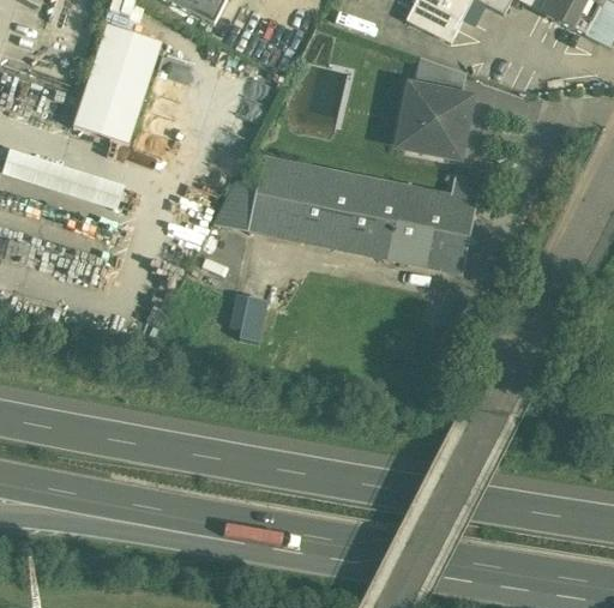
[(168,0),(214,23),(226,0),(168,0)]
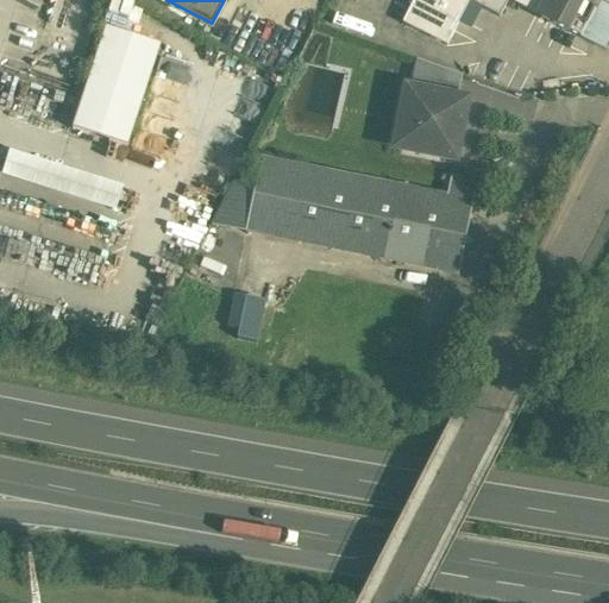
[(412,0),(402,19),(446,42),(466,0),(412,0)]
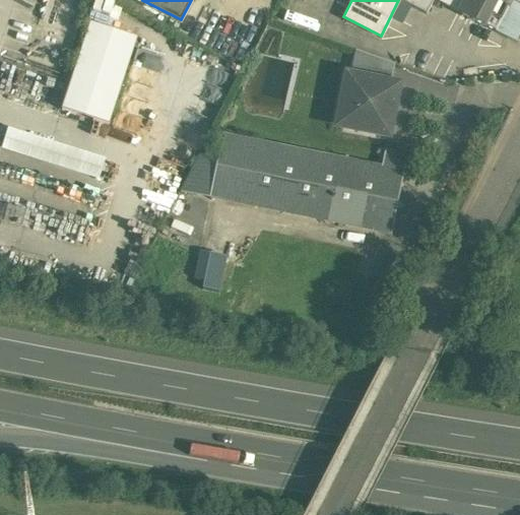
[(440,0),(495,28),(510,0),(440,0)]
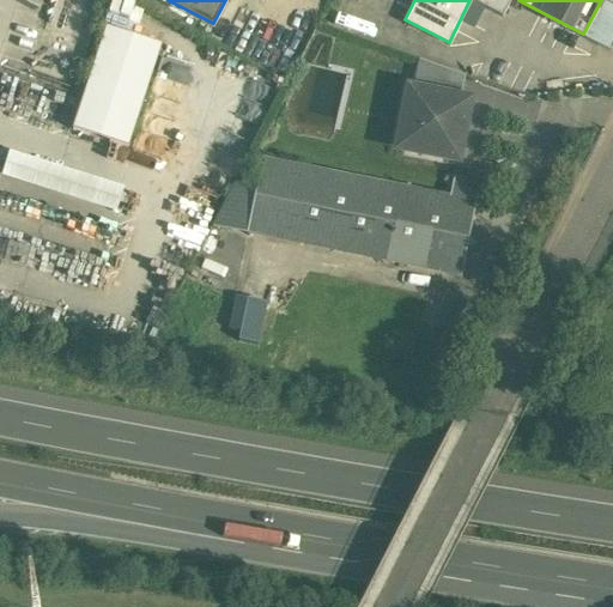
[(612,43),(612,4),(606,0),(601,0),(583,34),(611,48),(612,43)]
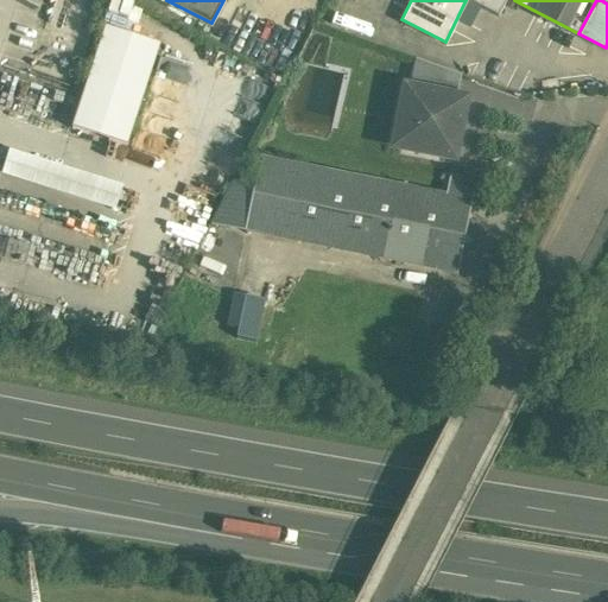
[(160,40),(105,23),(71,125),(126,143),(160,40)]
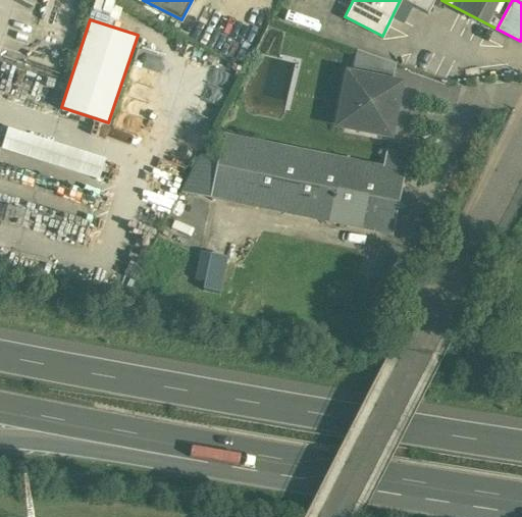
[(396,62),(362,50),(356,75),(390,83),(396,62)]
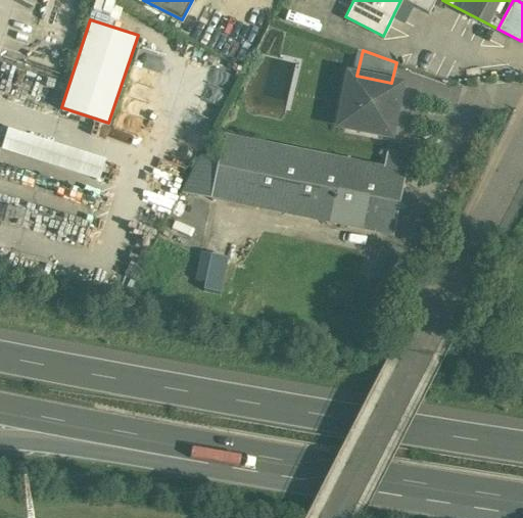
[(357,76),(349,75),(339,125),(389,134),(399,85),(391,83),(357,76)]
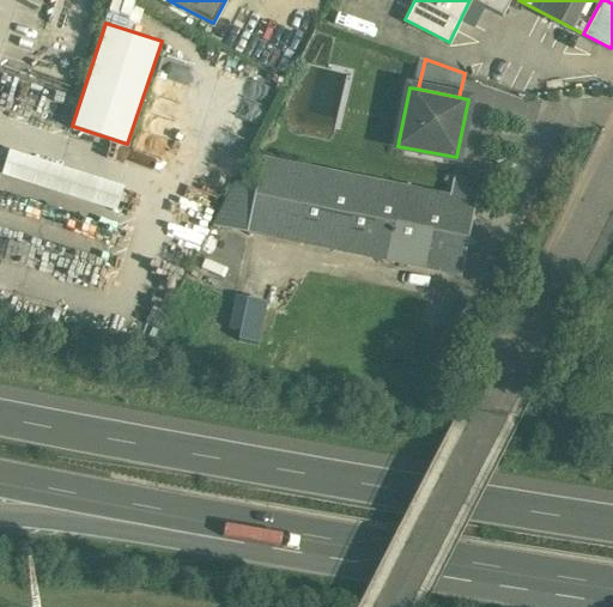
[(453,177),(449,196),(261,158),(248,226),(461,269),(479,183),(453,177)]
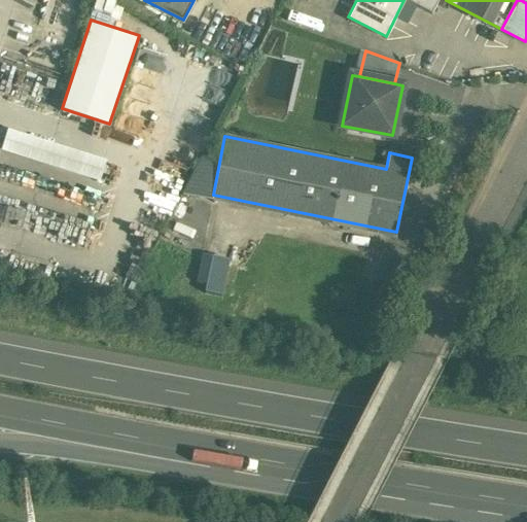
[(118,169),(23,137),(16,154),(113,186),(118,169)]
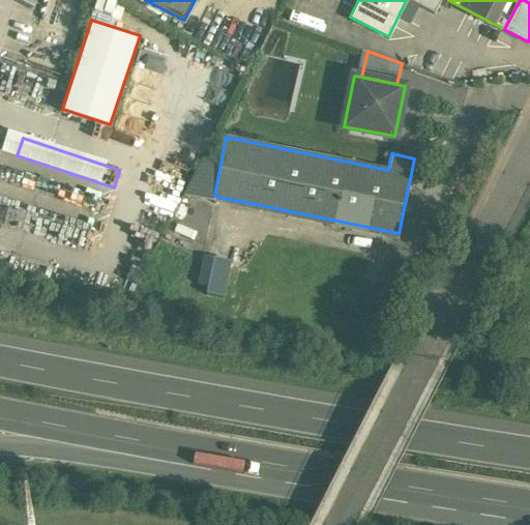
[(204,252),(197,290),(227,295),(234,258),(204,252)]
